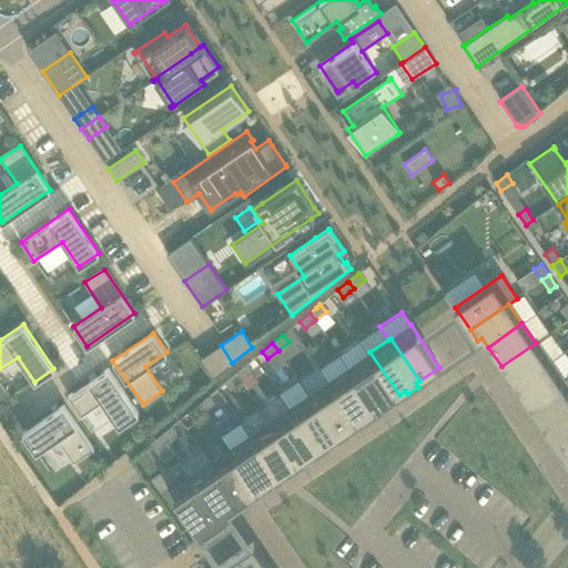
[(536,343),(501,366),(515,386),(549,362),(536,343)]
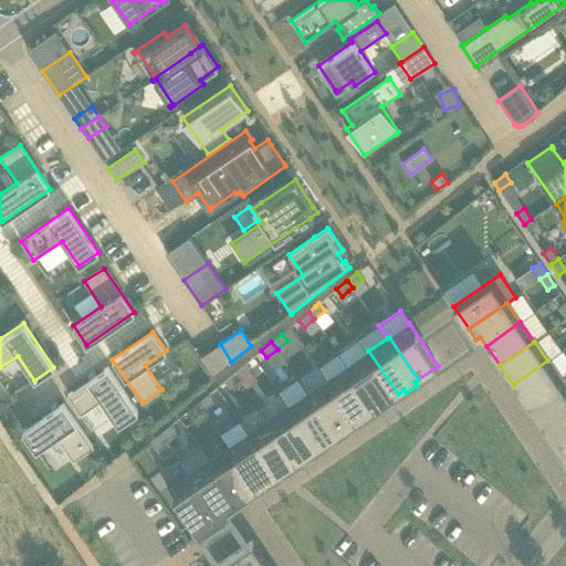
[(348,365),(377,407),(398,394),(368,350),(348,365)]
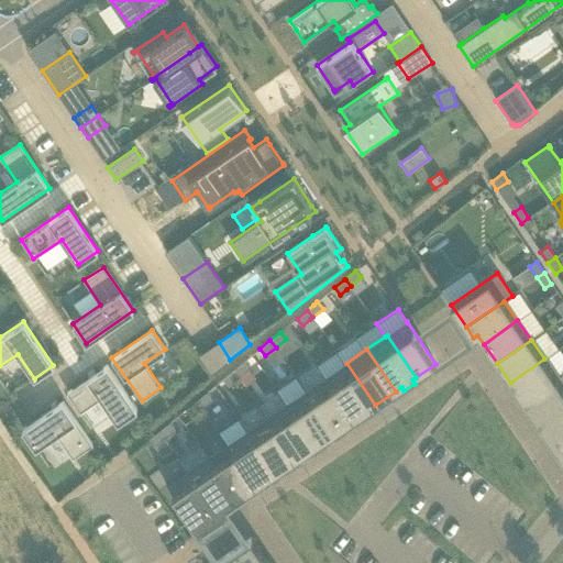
[(522,401),(558,377),(544,359),(510,383),(522,401)]
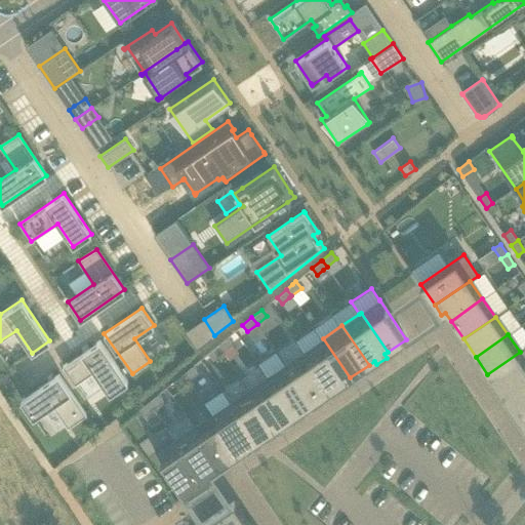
[(217,346),(223,352),(232,344),(227,337),(226,338),(217,346)]
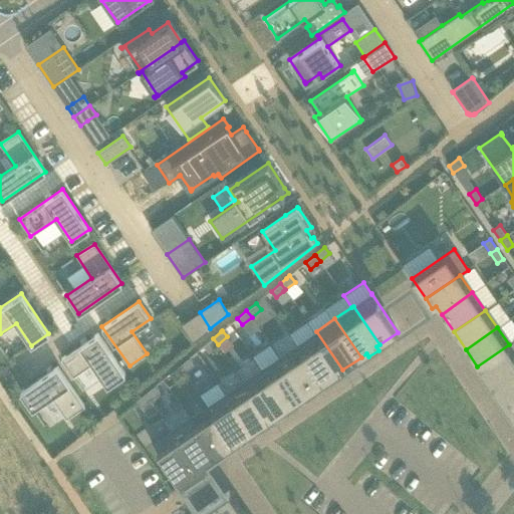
[(288,331),(270,344),(279,356),(280,356),(306,395),(324,382),(298,343),(296,344),(288,331)]
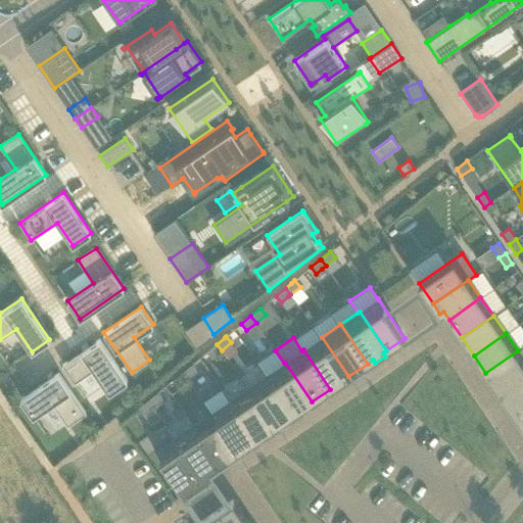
[(303,349),(330,389),(348,376),(322,337),(303,349)]
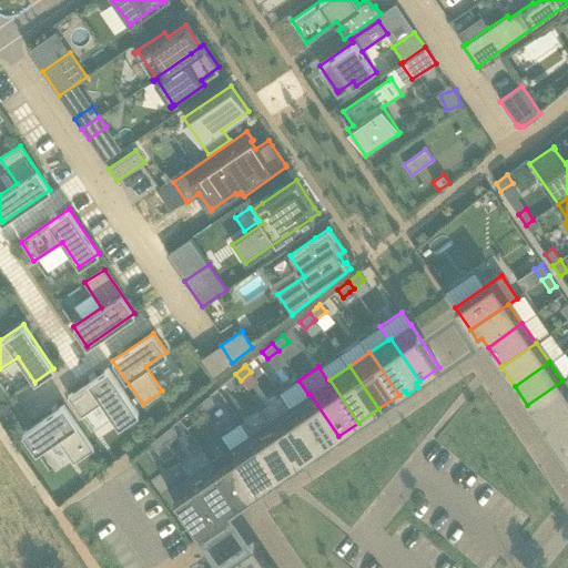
[(108,369),(68,396),(81,416),(102,402),(119,426),(138,413),(108,369)]
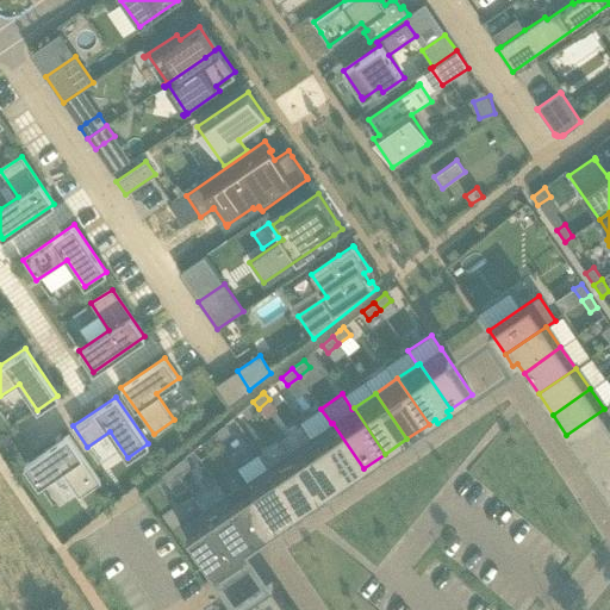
[(248,418),(259,409),(253,402),(242,410),(248,418)]
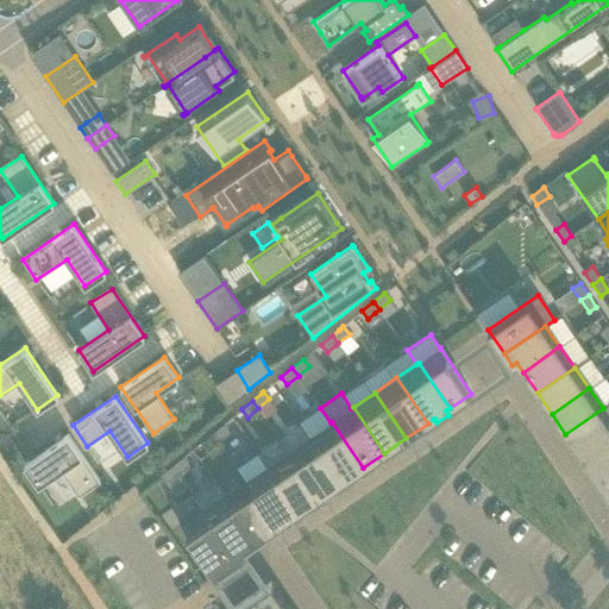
[(608,403),(603,408),(565,434),(581,456),(608,435),(608,403)]
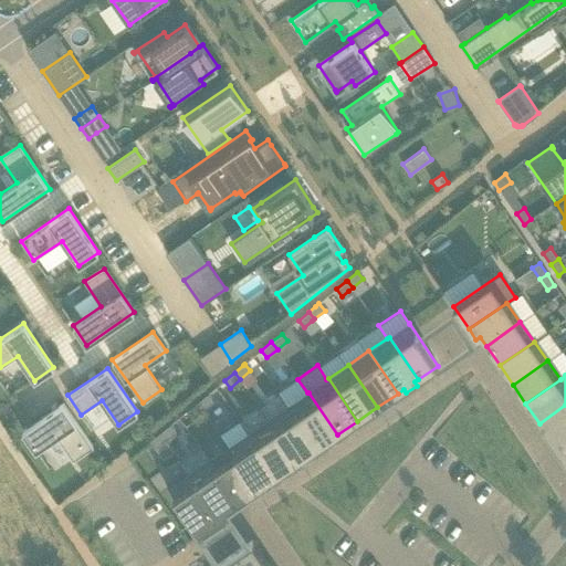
[(337,435),(308,392),(307,392),(287,406),(317,449),(337,435)]
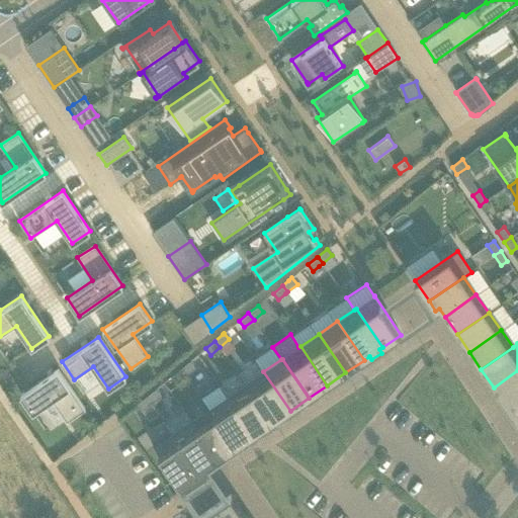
[(185,374),(195,367),(190,361),(180,368),(185,374)]
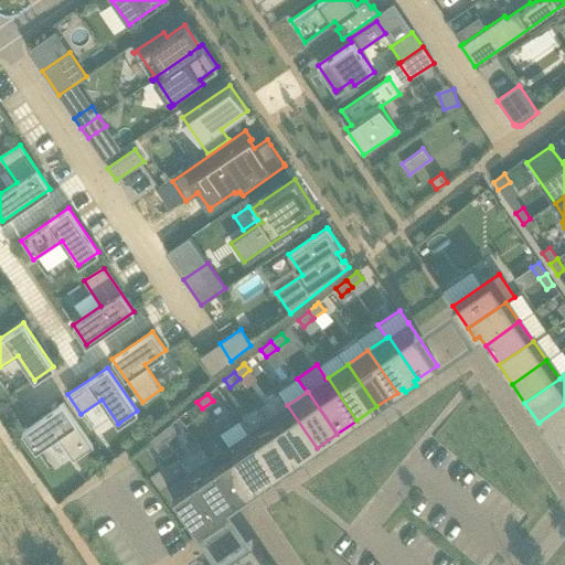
[(192,417),(202,408),(196,402),(187,411),(192,417)]
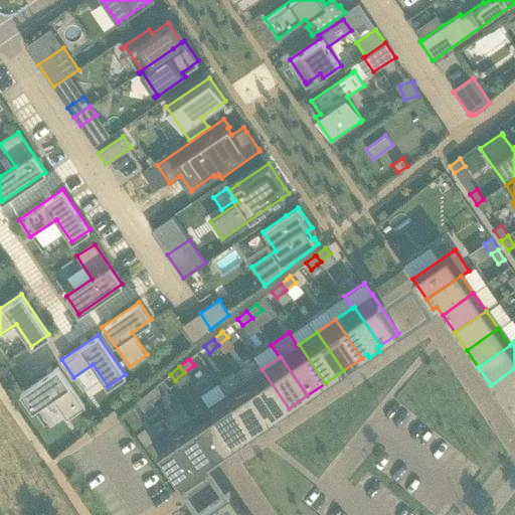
[(57,367),(20,392),(32,409),(51,397),(66,419),(84,407),(57,367)]
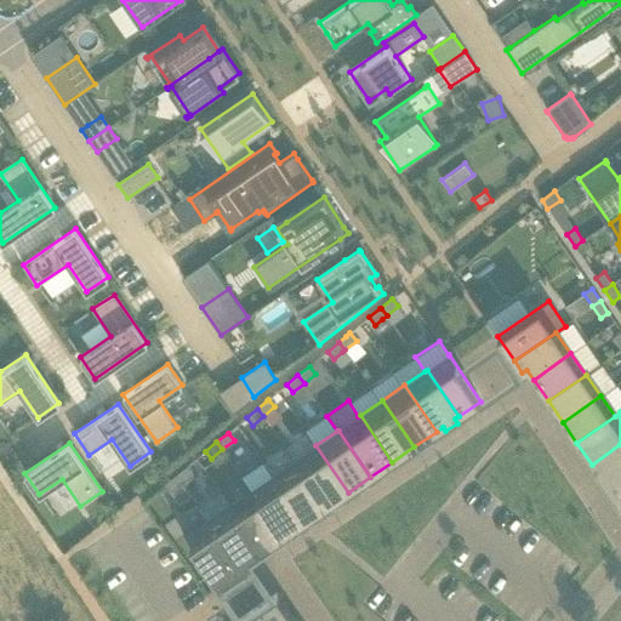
[(620,477),(620,444),(592,465),(608,488),(620,477)]
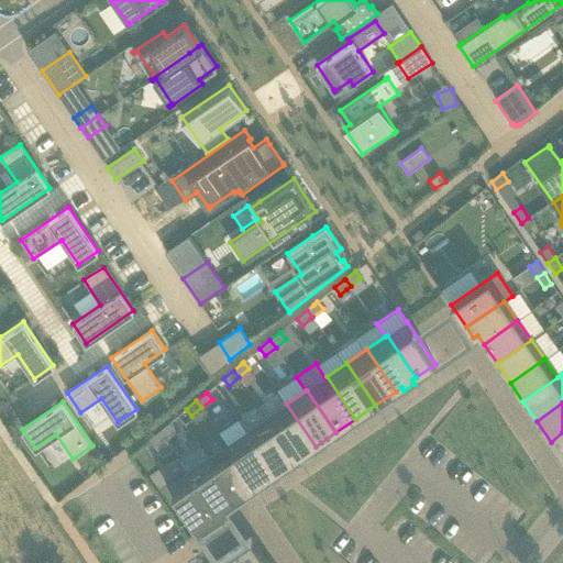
[(286,404),(266,418),(296,460),(316,446),(286,404)]
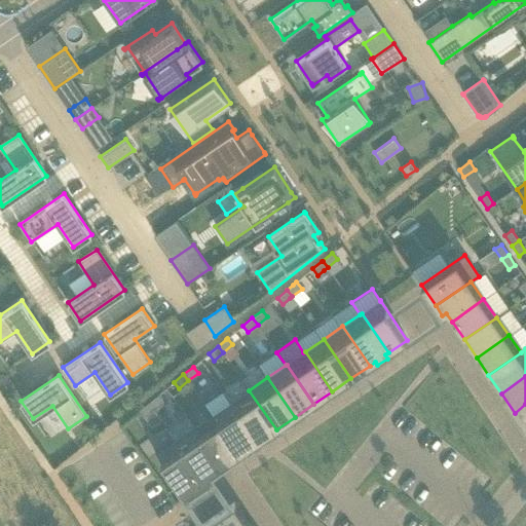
[(257,443),(276,429),(249,390),(230,403),(257,443)]
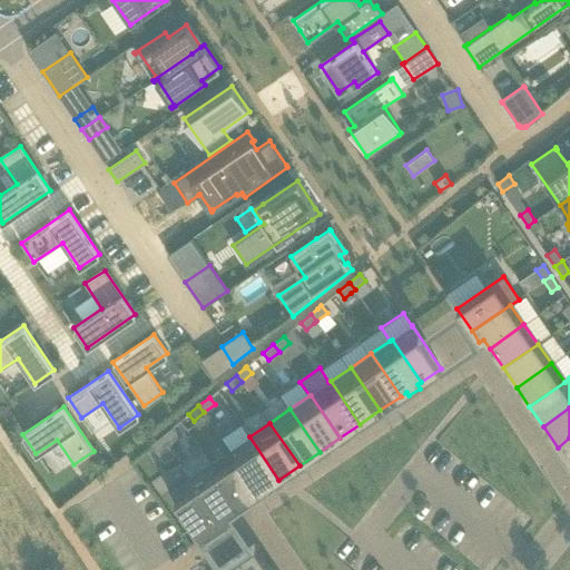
[(241,424),(222,438),(231,450),(229,450),(235,459),(258,493),(278,480),(249,436),(241,424)]
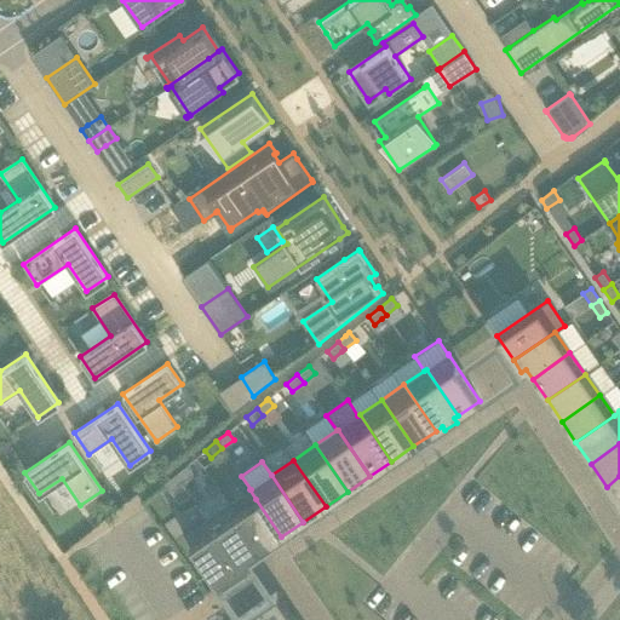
[(176,475),(182,482),(193,472),(187,465),(177,472),(176,475)]
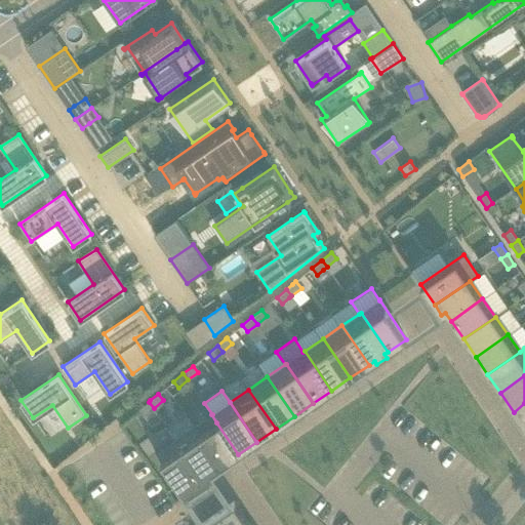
[(144,416),(154,408),(149,402),(138,409),(144,416)]
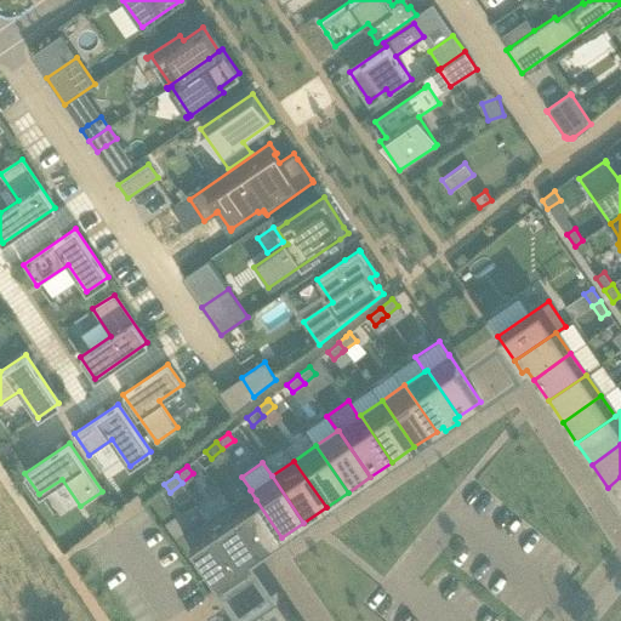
[(620,507),(620,477),(608,488),(620,507)]
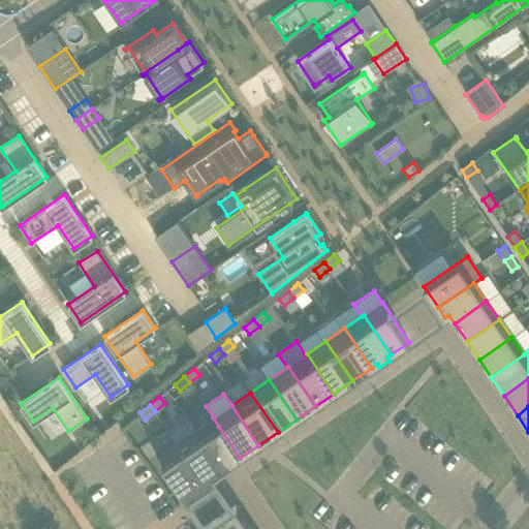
[(240,458),(218,426),(201,438),(196,430),(194,431),(221,470),(240,458)]
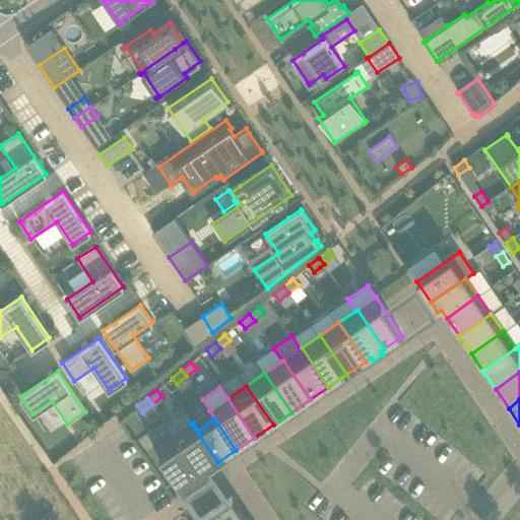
[(172,436),(201,479),(214,470),(211,466),(217,462),(191,424),(172,436)]
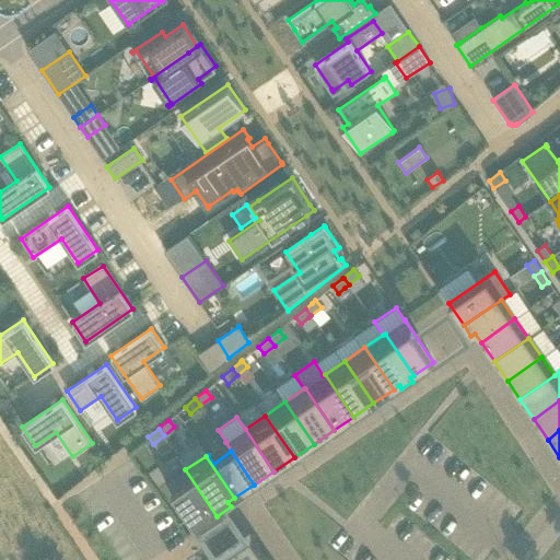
[(217,516),(185,469),(165,483),(197,529),(217,516)]
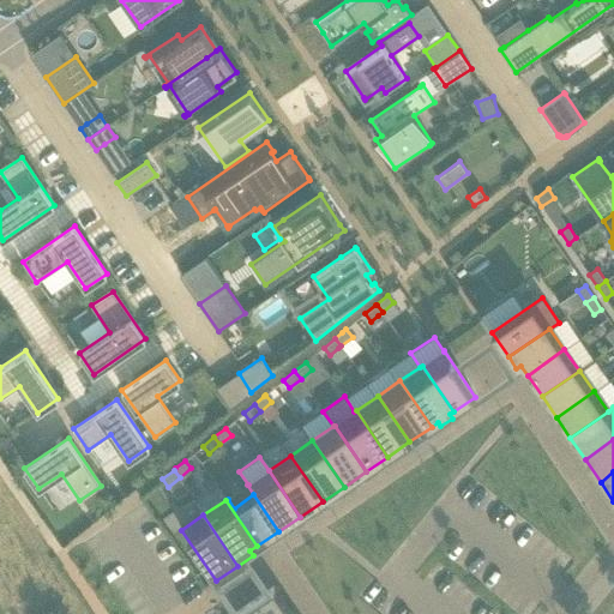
[(234,613),(281,613),(289,609),(275,588),(234,613)]
